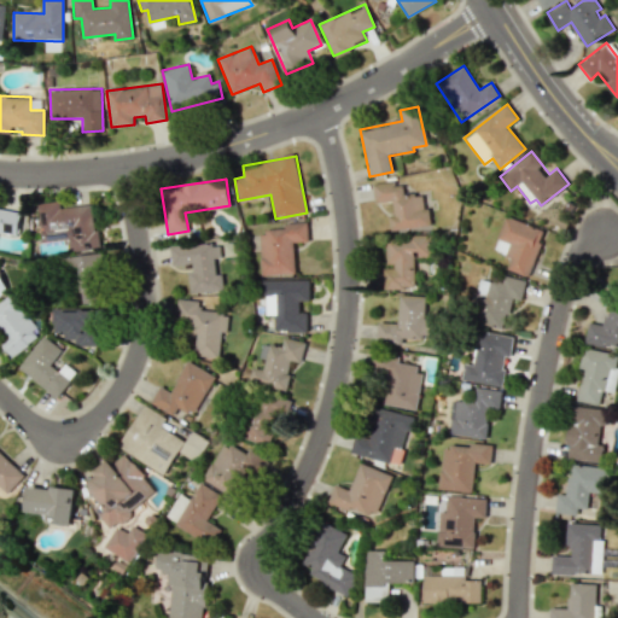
[(373,185),(374,203),(392,202),(394,214),(389,215),(391,231),(431,226),(429,208),(423,208),(421,194),(403,196),(402,181),(373,185)]
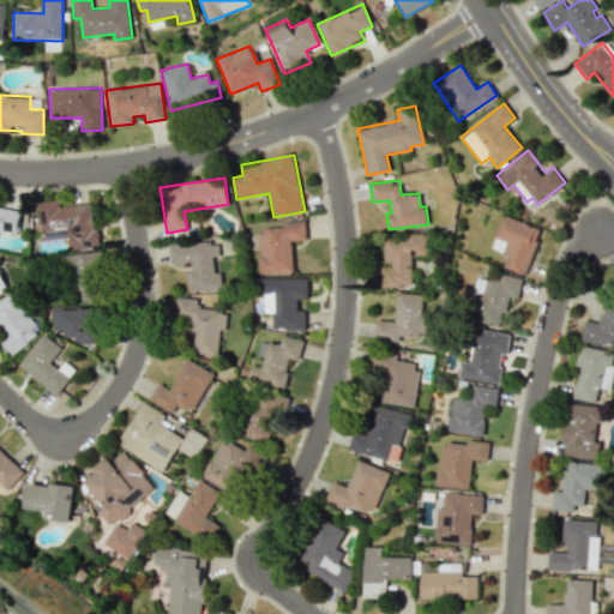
[(0,232),(17,235),(22,209),(0,205),(0,232)]
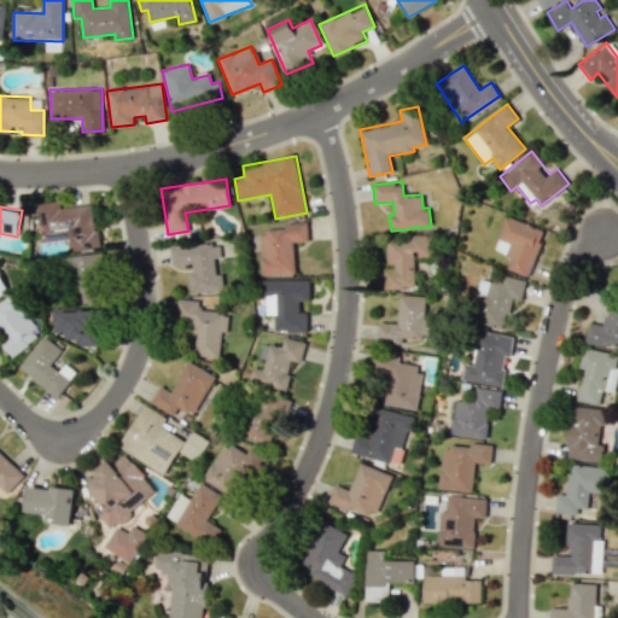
[(543,229),(505,216),(494,250),(511,256),(507,269),(528,277),(543,229)]
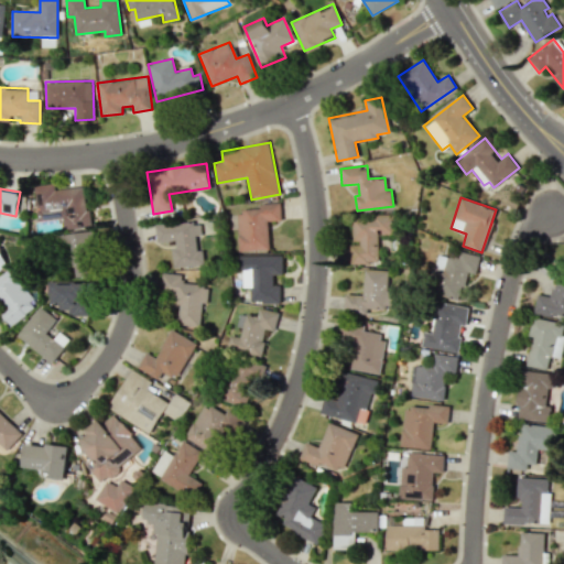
[(236,210),(238,251),(269,250),(268,220),(281,220),(281,203),(260,204),(260,210),(236,210)]
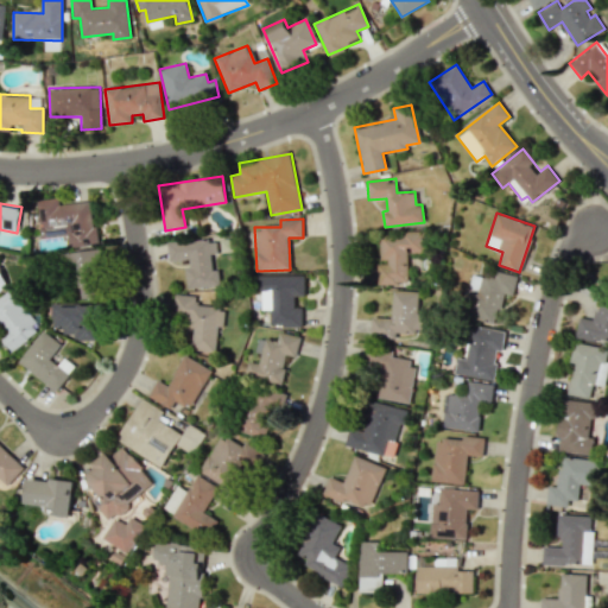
[(378,284),(407,284),(407,253),(424,253),(423,233),(380,234),(380,263),(377,263),(378,284)]
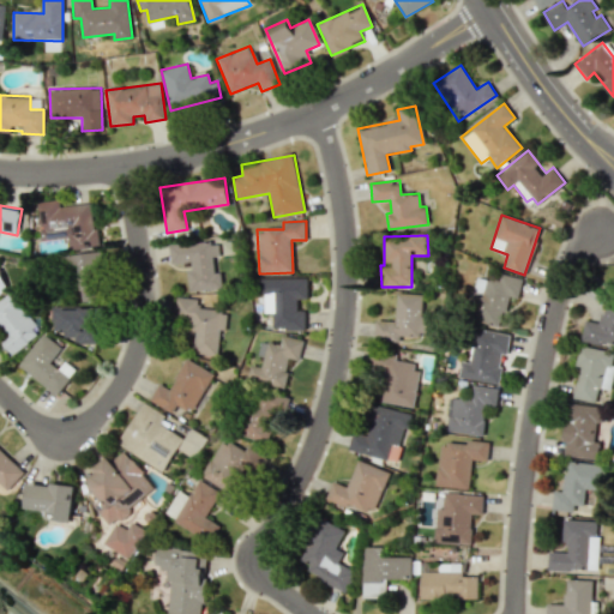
[(168,246),(170,265),(186,264),(188,290),(223,288),(222,272),(214,272),(212,258),(218,257),(217,241),(168,246)]
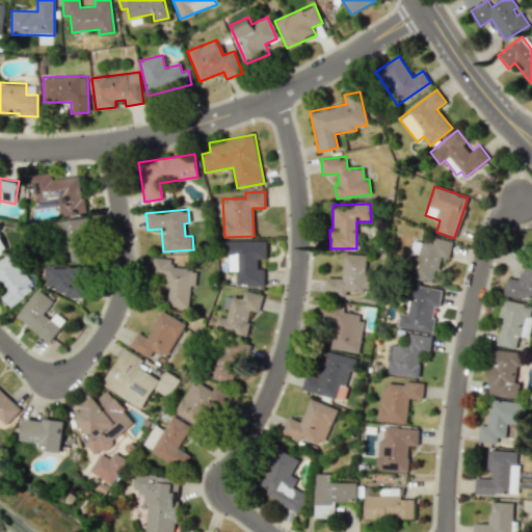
[(70,260),(84,260),(86,220),(61,219),(60,249),(70,249),(70,260)]
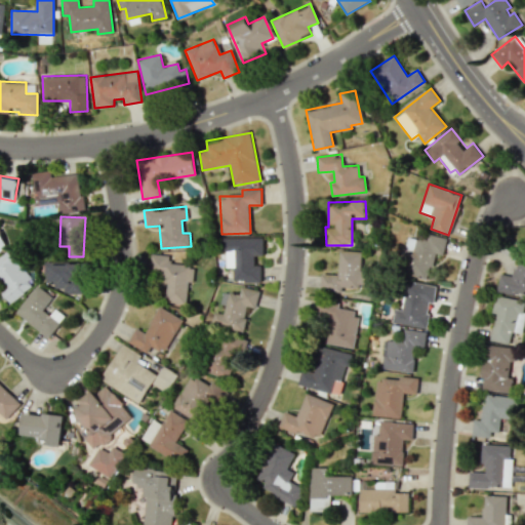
[(447,238),(429,234),(427,241),(407,237),(399,273),(428,279),(434,253),(443,255),(447,238)]
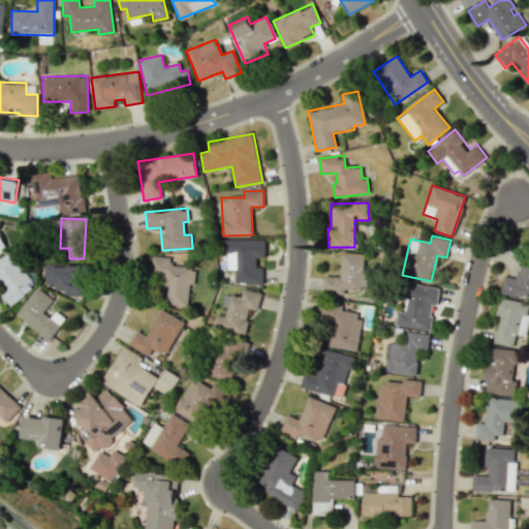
[(262,284),(262,268),(256,268),(256,257),(266,257),(266,240),(227,240),(226,270),(236,270),(235,284),(262,284)]
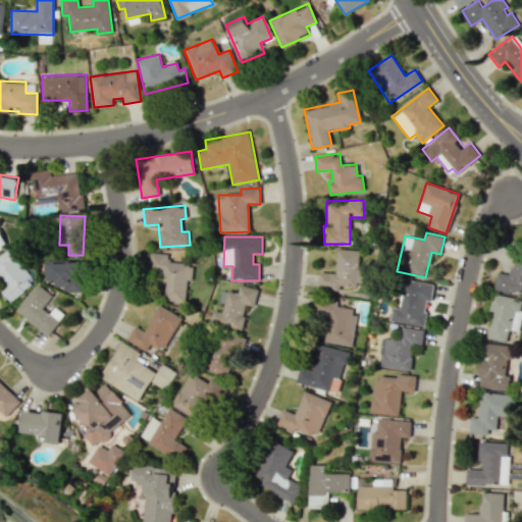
[(0,255),(0,275),(6,285),(0,290),(8,302),(34,283),(9,249),(0,255)]
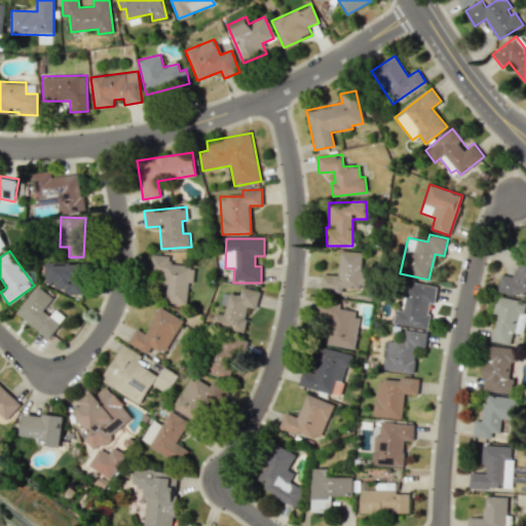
[(322,274),(321,292),(342,293),(343,288),(362,288),(363,252),(339,251),(338,274),(322,274)]
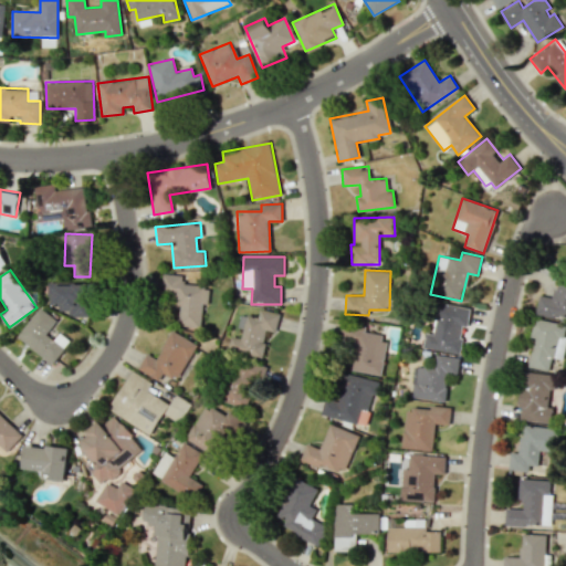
[(185,275),(163,273),(161,290),(175,291),(174,307),(179,308),(178,325),(201,326),(202,303),(208,304),(209,285),(184,283),(185,275)]
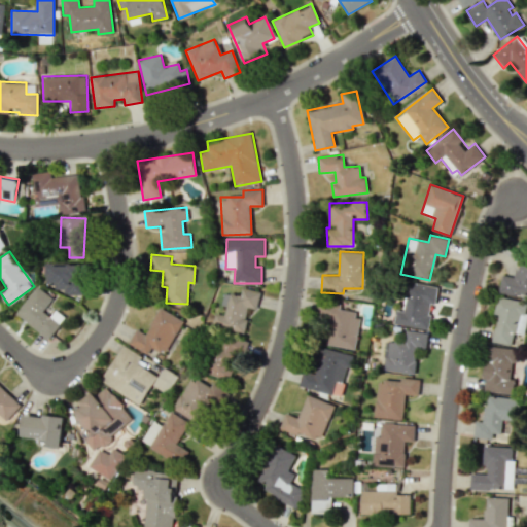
[(502,274),(497,290),(526,299),(526,258),(520,256),(514,278),(502,274)]
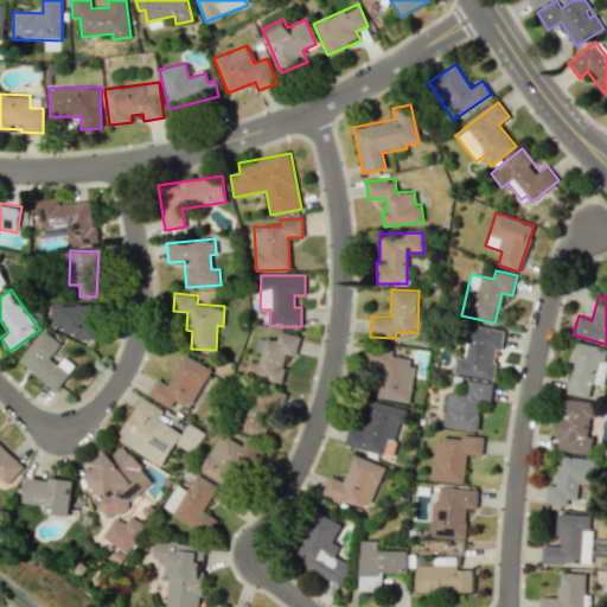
[(51,304),(51,325),(63,326),(62,337),(97,338),(97,305),(51,304)]
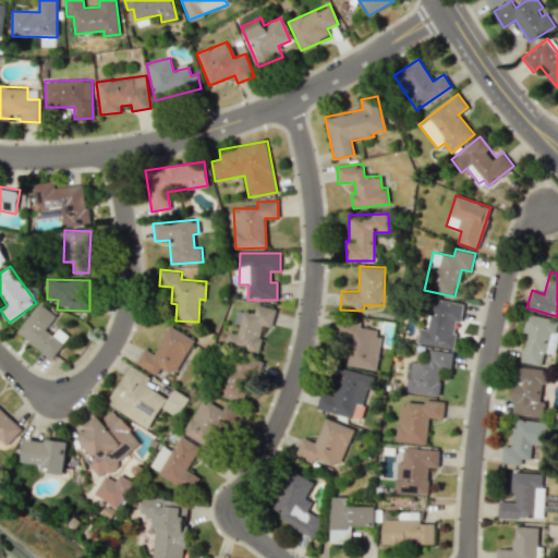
[(463,304),(433,299),(428,330),(419,328),(416,343),(452,349),(457,322),(461,322),(463,304)]
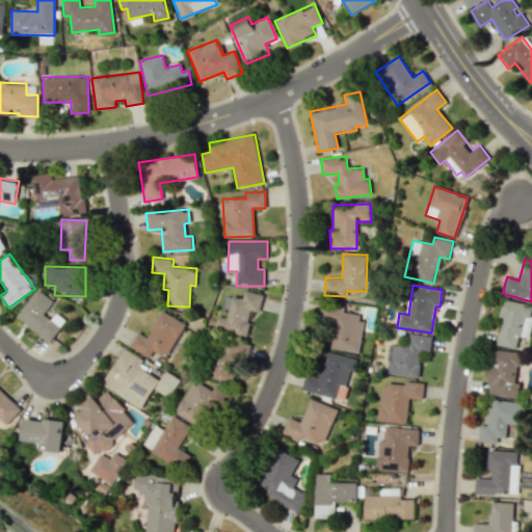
[(16,316),(49,342),(65,321),(52,310),(56,303),(37,289),(16,316)]
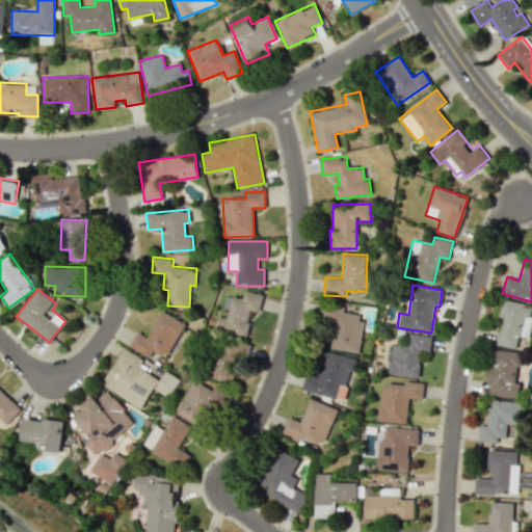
[(263,294),(244,290),(242,299),(228,296),(223,317),(217,316),(214,329),(245,337),(251,311),(259,312),(263,294)]
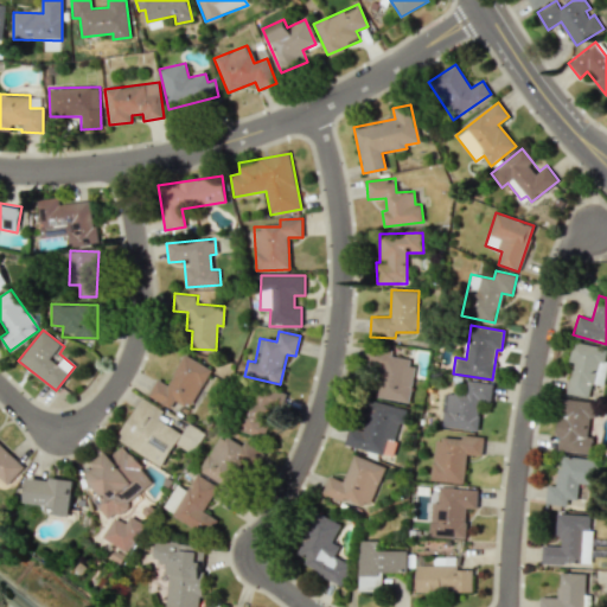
[(606,358),(606,349),(573,342),(568,363),(573,363),(566,394),(586,397),(589,382),(601,384),(606,358)]
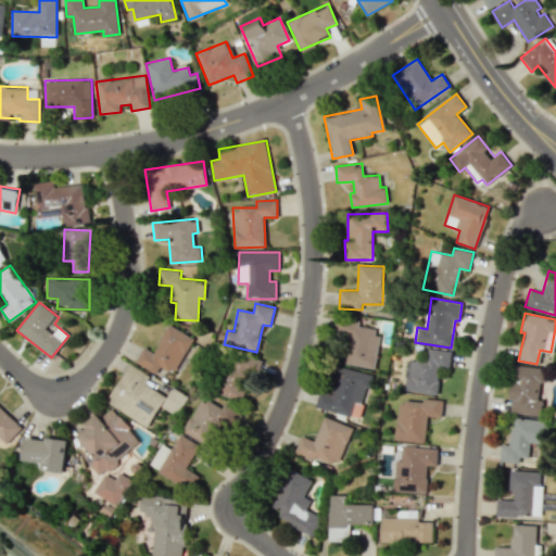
[(373,368),(379,329),(357,326),(357,320),(337,317),(335,333),(348,336),(342,364),(373,368)]
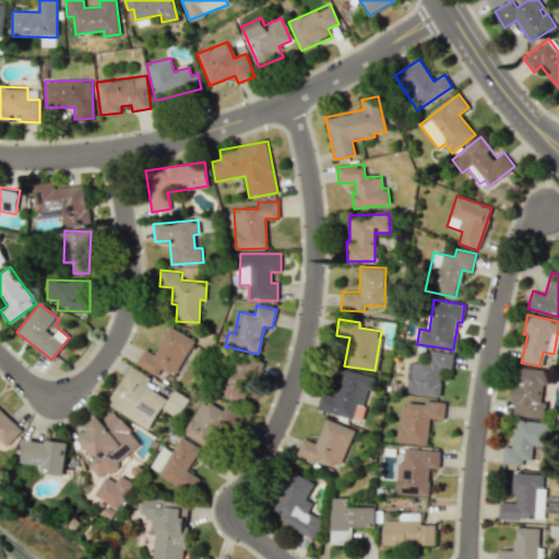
[(156,376),(161,369),(175,376),(194,340),(169,326),(154,354),(144,348),(135,365),(156,376)]
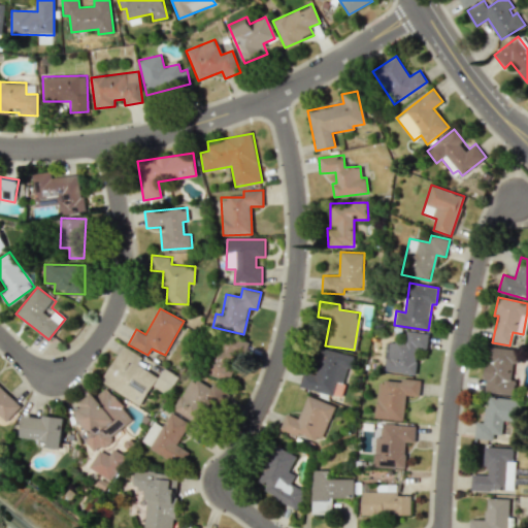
[(416,374),(418,350),(427,351),(428,333),(405,331),(404,342),(386,340),(383,370),(416,374)]
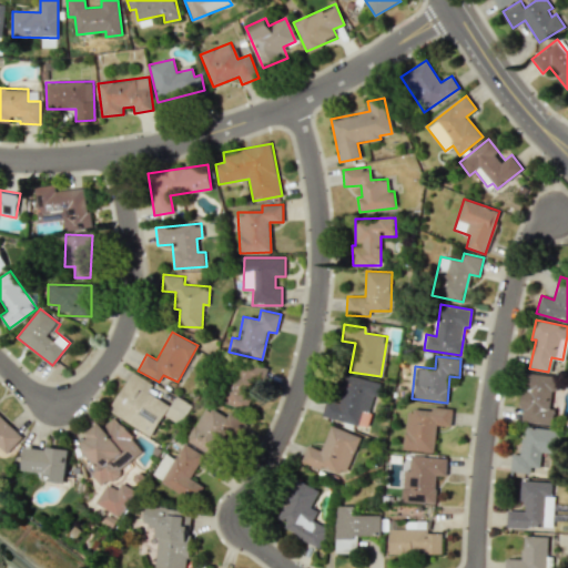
[(246,409),(255,379),(264,382),(267,368),(236,361),(225,404),(246,409)]
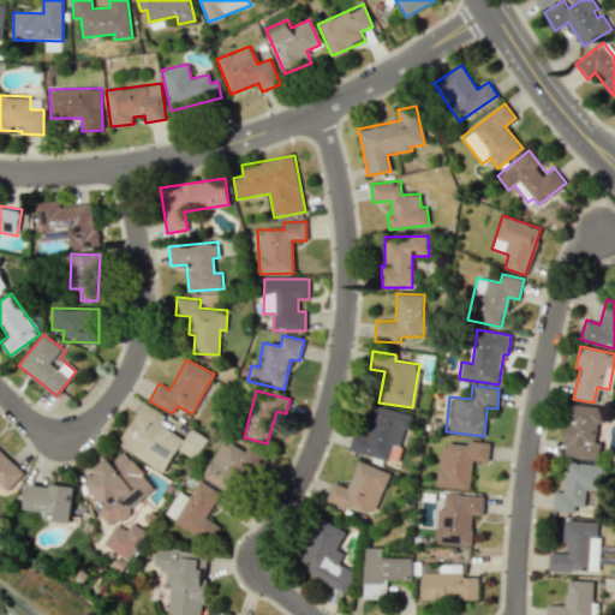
[(162,472),(183,440),(159,424),(163,416),(143,402),(118,445),(162,472)]
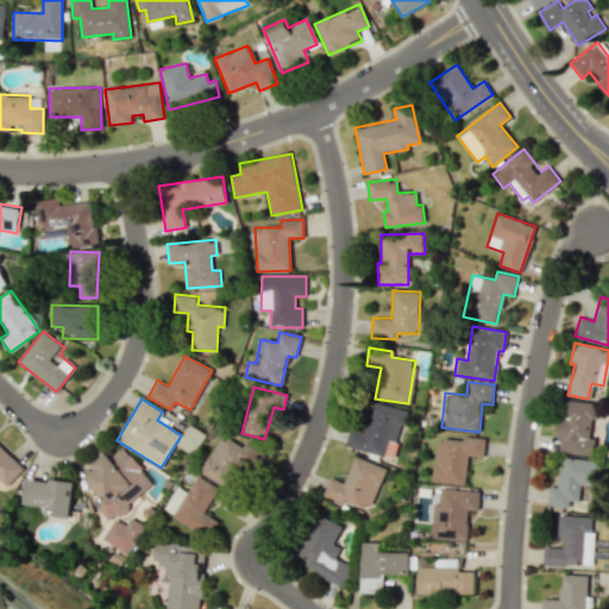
[(595,403),(563,400),(557,451),(592,456),(595,439),(591,438),(595,403)]
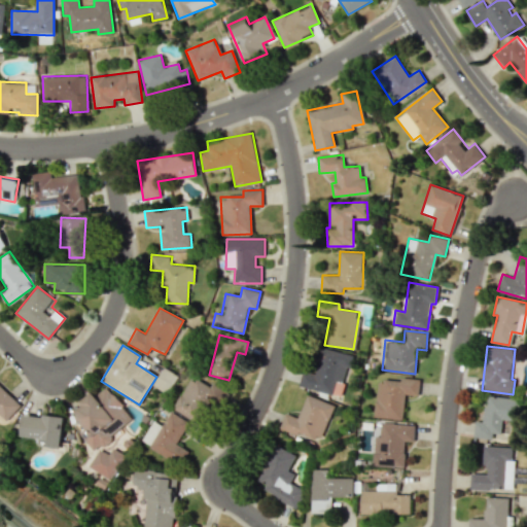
[(173,408),(197,423),(209,403),(218,410),(227,395),(194,374),(173,408)]
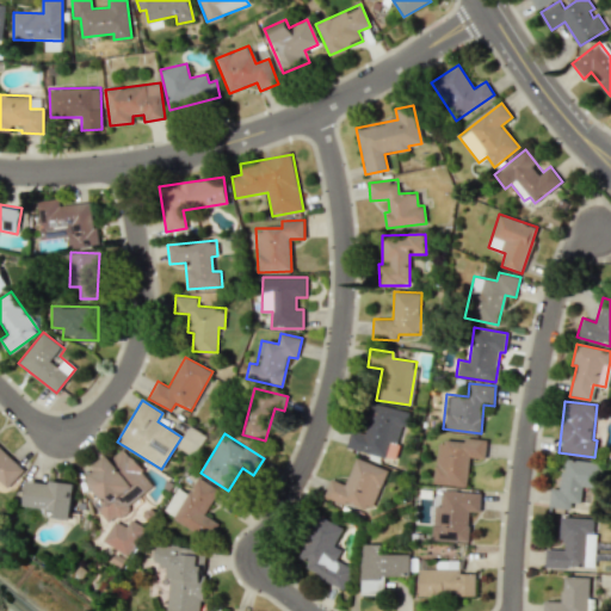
[(433,485),(467,487),(469,457),(485,458),(487,439),(464,438),(464,442),(437,440),(433,485)]
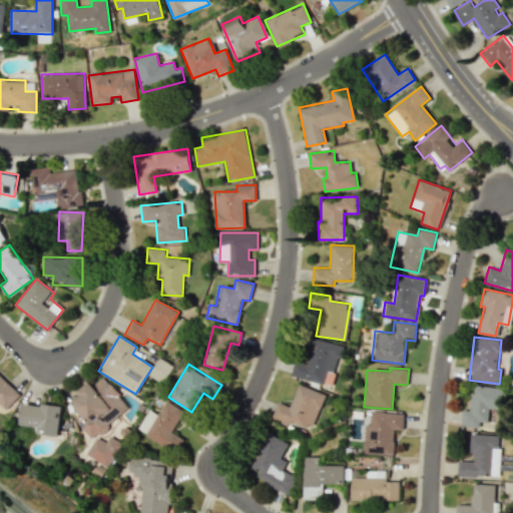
[(20,395),(0,374),(0,404),(5,410),(20,395)]
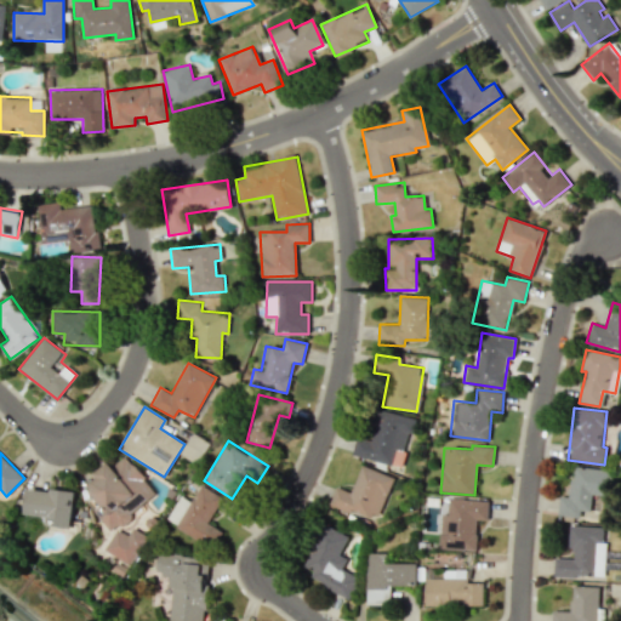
[(157,496),(126,455),(113,466),(110,462),(95,473),(98,479),(84,490),(113,529),(157,496)]
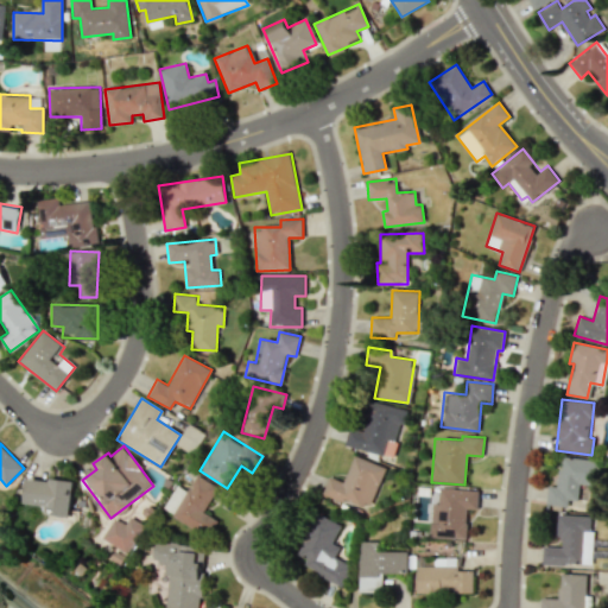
[(369,511),(386,466),(355,454),(344,482),(329,476),(323,493),(369,511)]
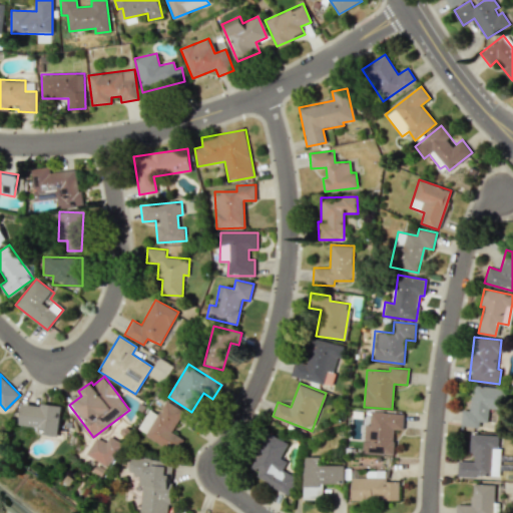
[(461,426),(486,429),(488,408),(504,410),(506,389),(473,385),(471,411),(462,410),(461,426)]
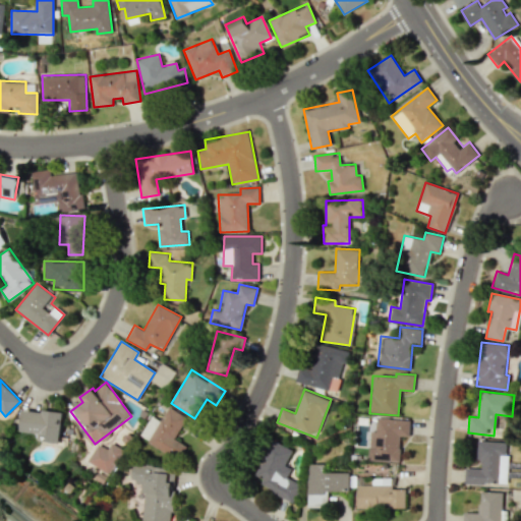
[(174,439),(186,417),(168,407),(158,424),(150,419),(139,437),(178,460),(186,446),(174,439)]
